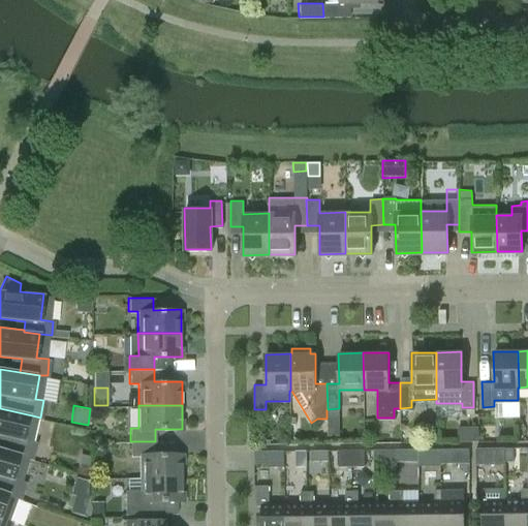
[(0,447),(24,456),(31,458),(35,441),(26,440),(32,415),(0,408),(0,447)]
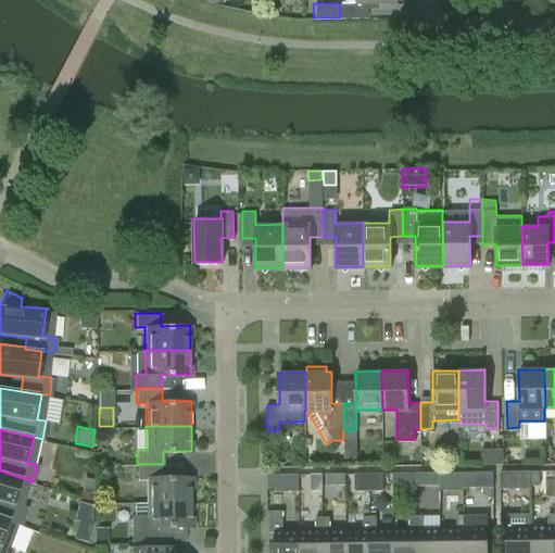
[(147,502),(192,501),(192,477),(163,477),(163,464),(137,464),(137,478),(147,478),(147,502)]
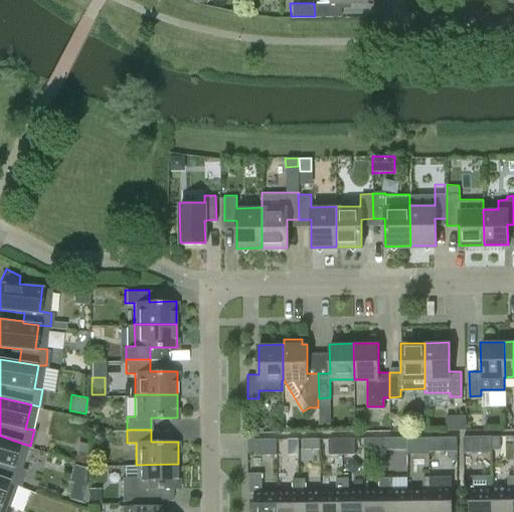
[(430,436),(430,451),(458,451),(458,435),(430,436)]
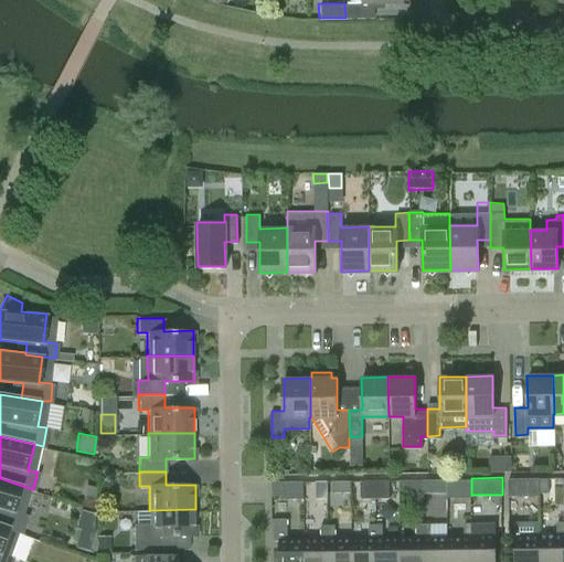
[(508,477),(508,495),(541,495),(540,477),(508,477)]
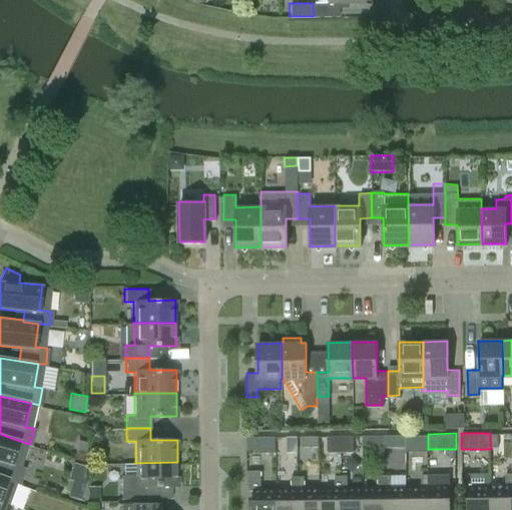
[(503,433),(492,433),(492,443),(503,443),(503,433)]
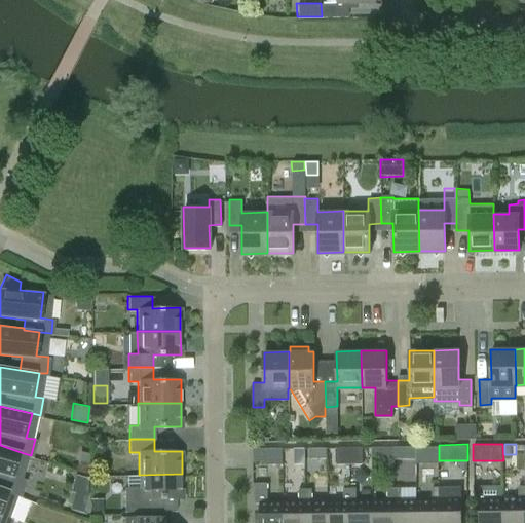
[(0,488),(11,492),(20,495),(24,479),(16,477),(24,453),(0,445),(0,488)]
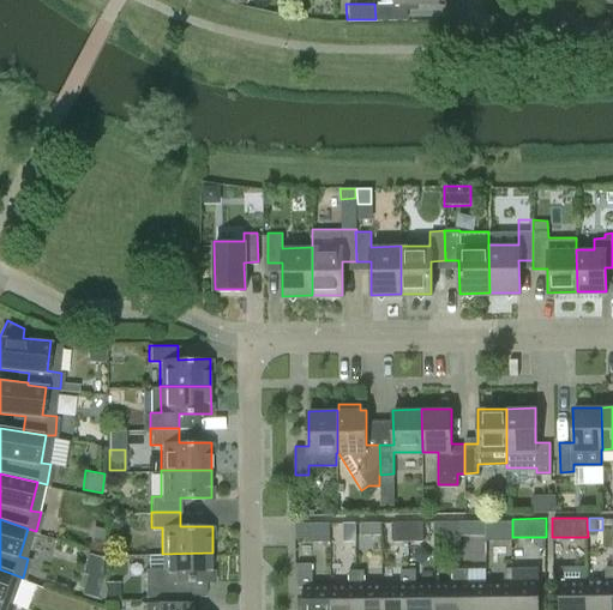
[(444,519),(432,519),(432,533),(444,533),(444,519)]
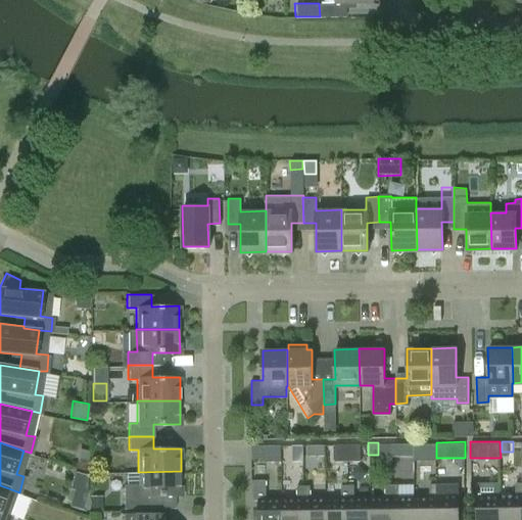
[(415,442),(404,442),(404,457),(415,456),(415,450),(415,442)]
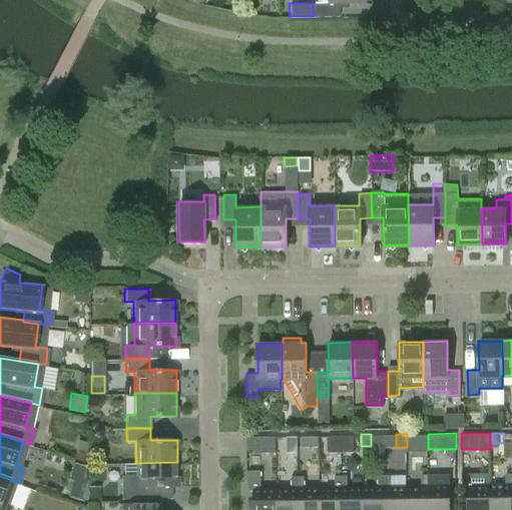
[(318,446),(318,435),(301,436),(301,446),(318,446)]
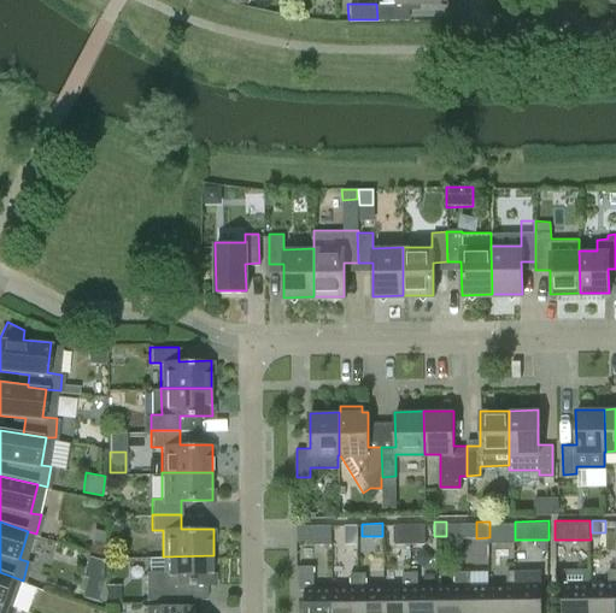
[(393,523),(394,542),(410,542),(409,523),(393,523)]
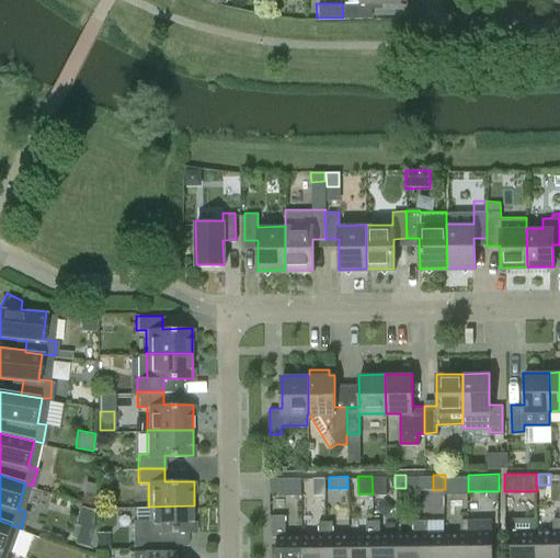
[(386,476),(372,476),(373,493),(386,493),(386,476)]
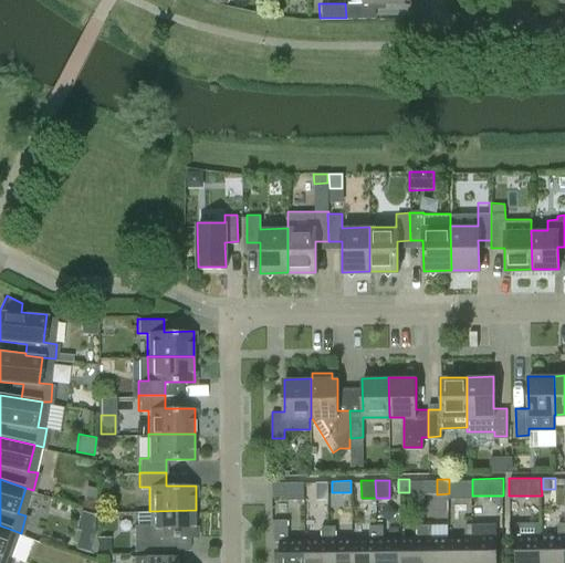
[(304,499),(304,481),(272,481),(273,496),(289,496),(289,499),(304,499)]
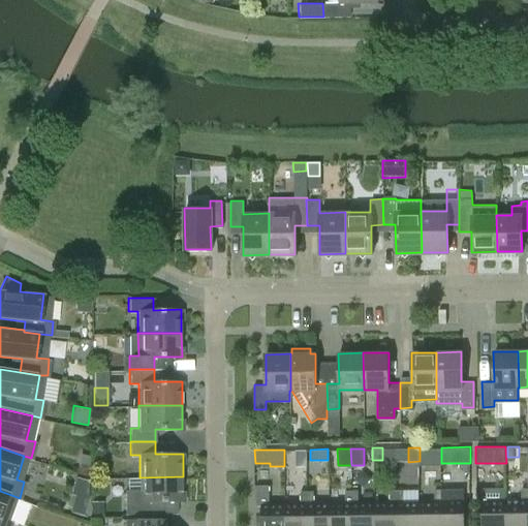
[(306,465),(306,450),(294,450),(294,465),(306,465)]
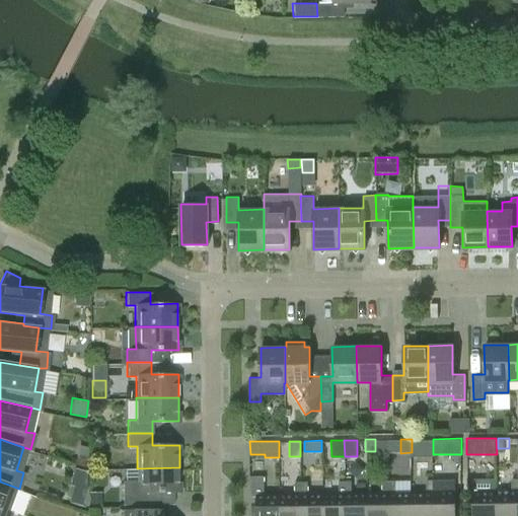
[(85,460),(88,447),(79,445),(76,458),(85,460)]
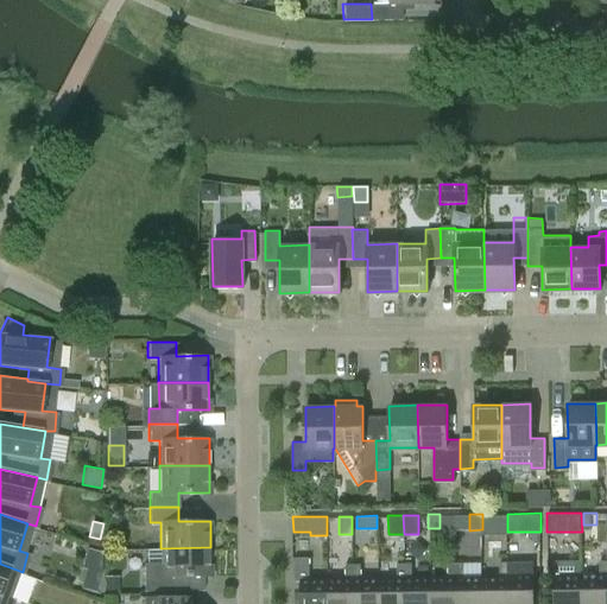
[(87,546),(81,566),(86,568),(81,586),(95,591),(101,572),(100,551),(87,546)]
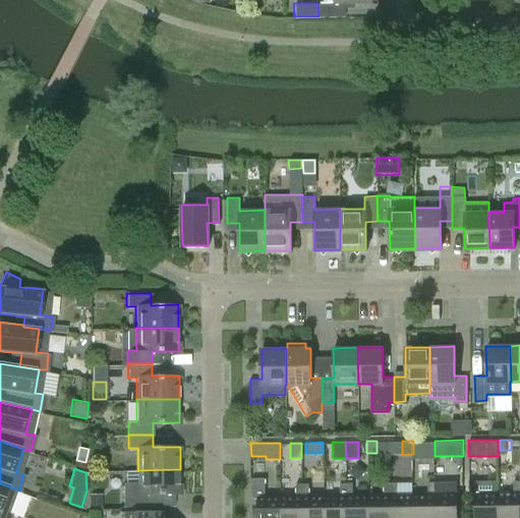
[(137,481),(122,482),(122,506),(153,505),(153,493),(180,493),(180,469),(137,470),(137,481)]
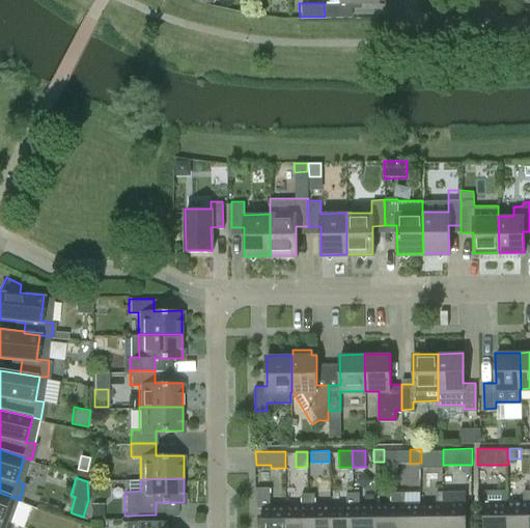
[(286,527),(287,505),(271,505),(271,487),(257,487),(258,506),(263,506),(263,527),(286,527)]
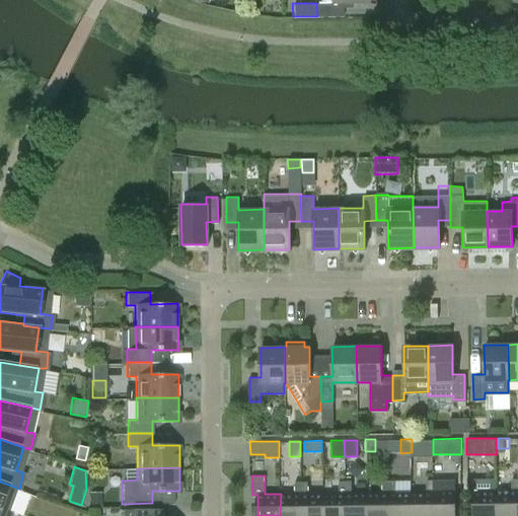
[(497,491),(497,515),(517,515),(517,477),(512,478),(512,491),(497,491)]
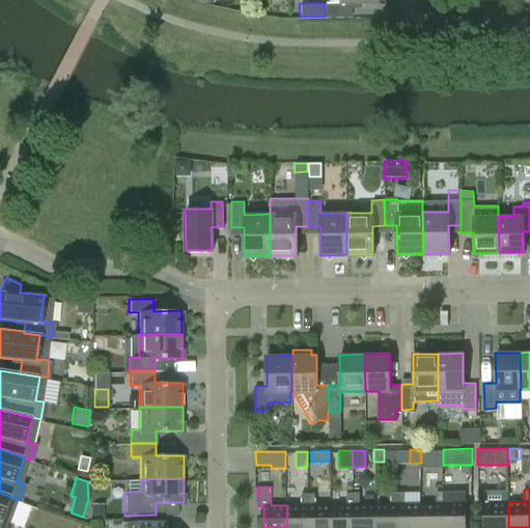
[(508,527),(508,502),(493,502),(492,490),(485,490),(484,527),(508,527)]
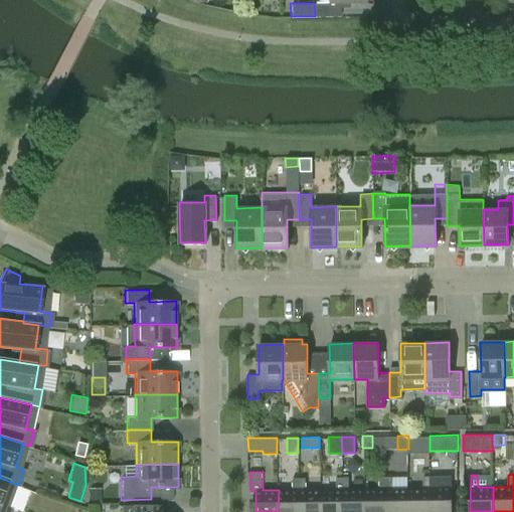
[(365,488),(365,511),(386,511),(386,476),(380,476),(380,488),(365,488)]
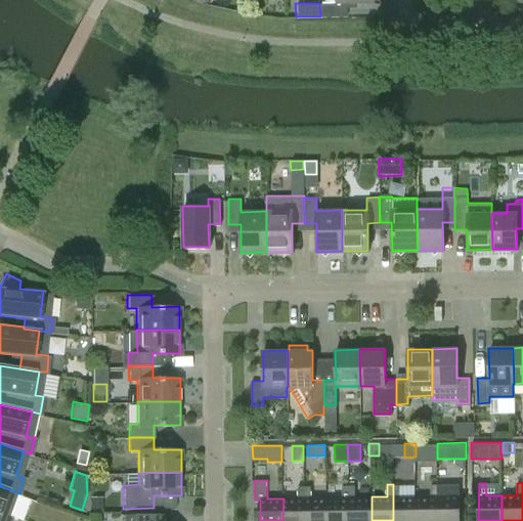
[(393,484),(393,520),(416,520),(416,496),(400,496),(400,484),(393,484)]
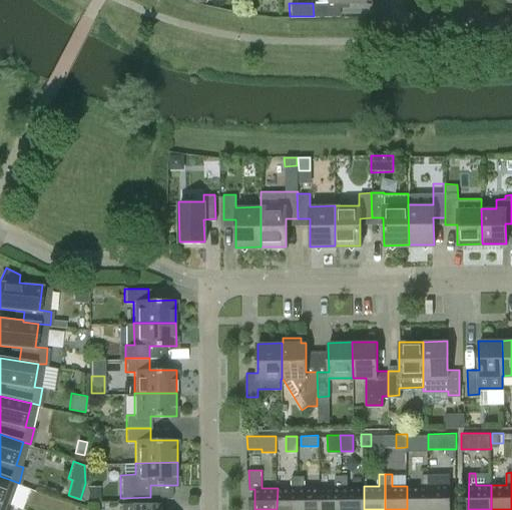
[(407,486),(407,509),(429,509),(429,474),(422,474),(423,486),(407,486)]
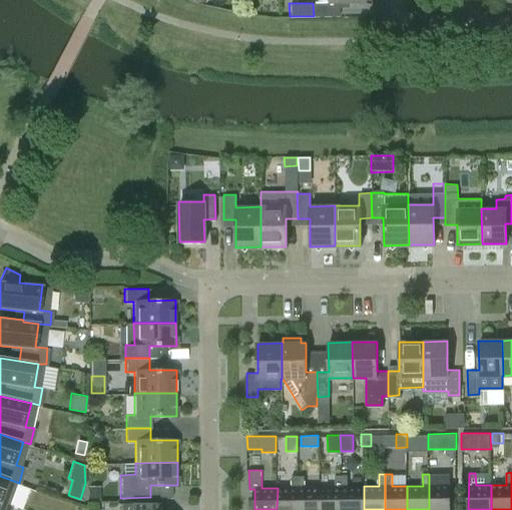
[(429,474),(429,509),(451,509),(451,485),(435,486),(435,474),(429,474)]
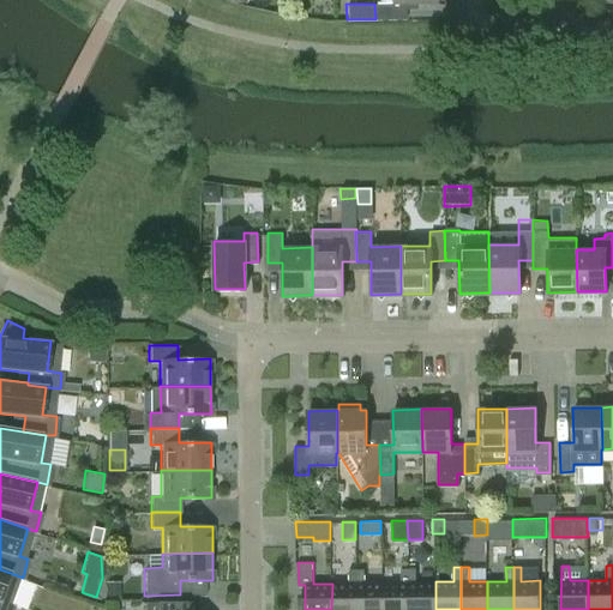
[(332,584),(331,609),(358,609),(358,568),(350,568),(350,583),(332,584)]
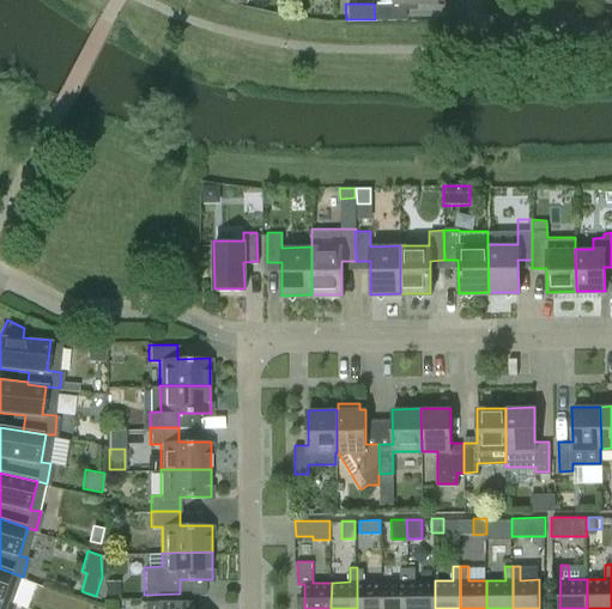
[(357,567),(357,608),(383,608),(383,582),(364,582),(364,567),(357,567)]
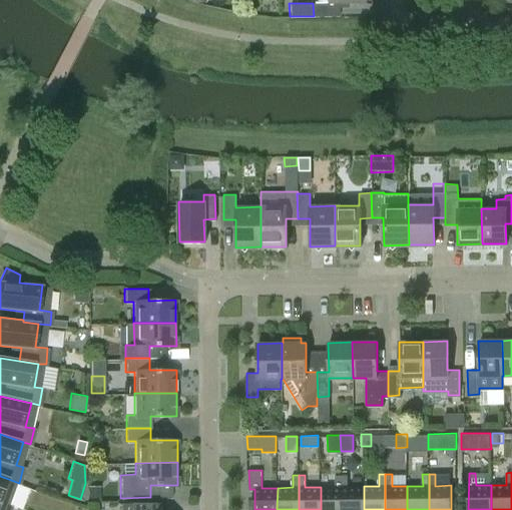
[(321,487),(321,509),(342,509),(342,475),(336,475),(336,487),(321,487)]
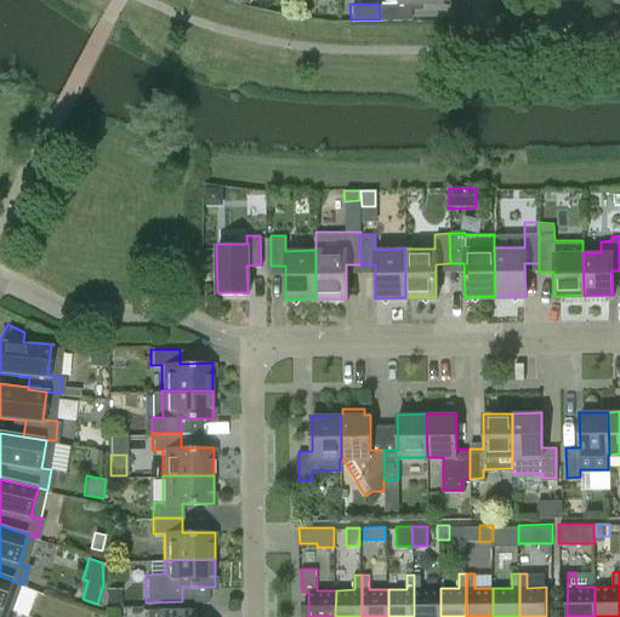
[(414,575),(414,616),(441,616),(441,588),(422,589),(421,575),(414,575)]
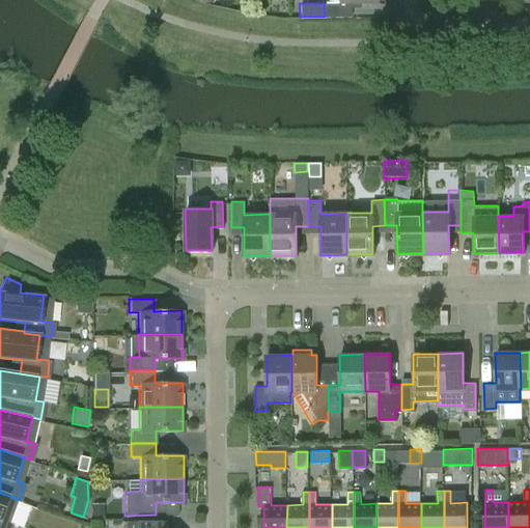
[(0,527),(8,527),(11,523),(3,521),(11,497),(0,493),(0,527)]
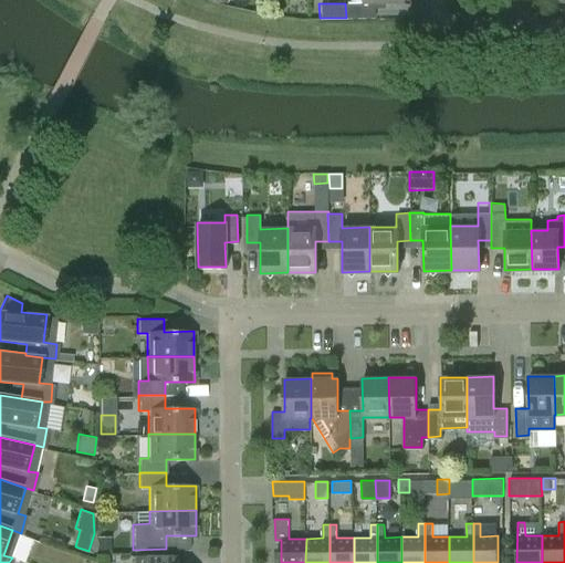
[(111,541),(98,541),(98,551),(111,551),(111,541)]
